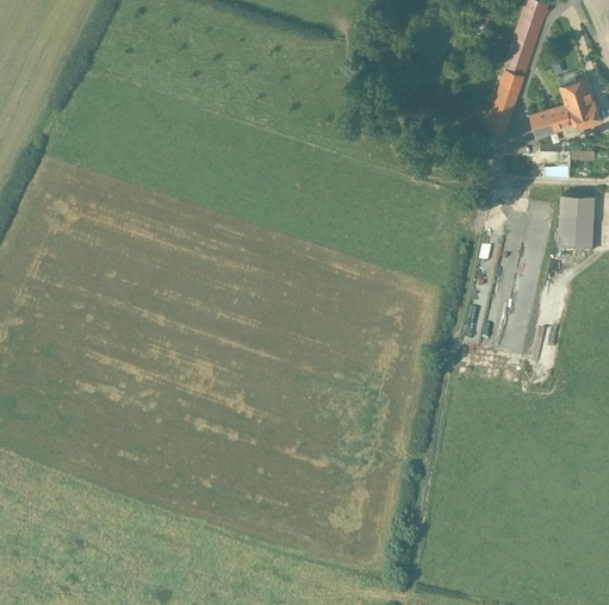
[(534,0),(524,0),(502,69),(504,70),(484,129),(503,135),(547,5),(534,0)]
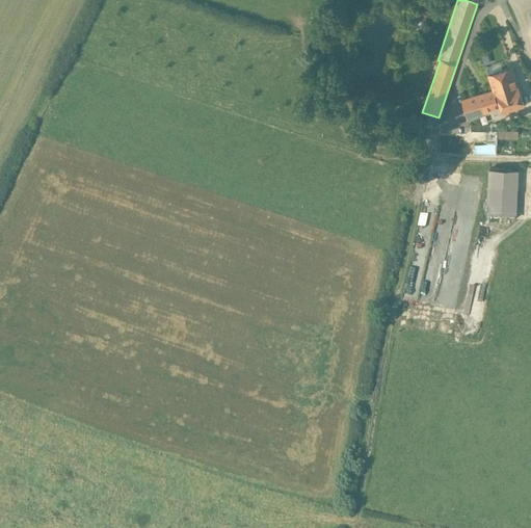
[(480,53),(484,63),(490,61),(486,51),(480,53)]
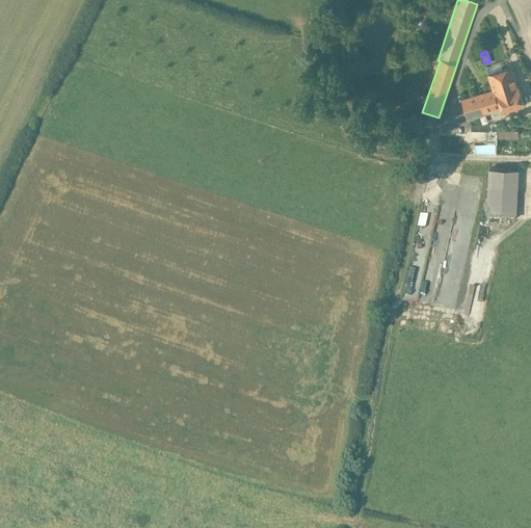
[(511,67),(486,74),(492,90),(461,100),(467,115),(499,105),(501,111),(523,105),(516,85),(511,67)]
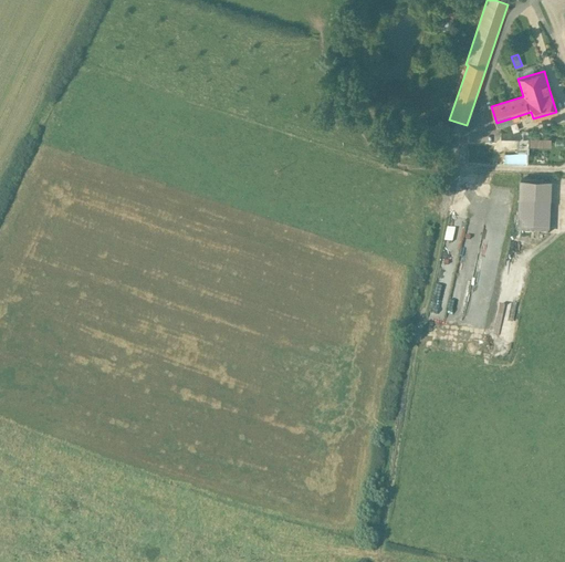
[(527,139),(468,138),(467,166),(527,168),(527,152),(527,147),(527,139)]
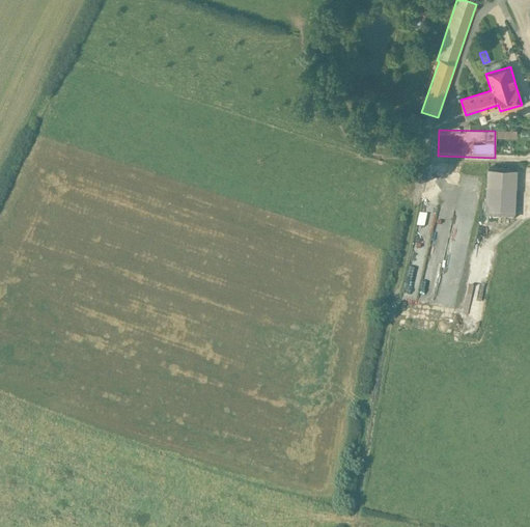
[(505,133),(496,133),(496,138),(495,138),(495,142),(499,142),(499,138),(515,139),(517,133),(505,133)]
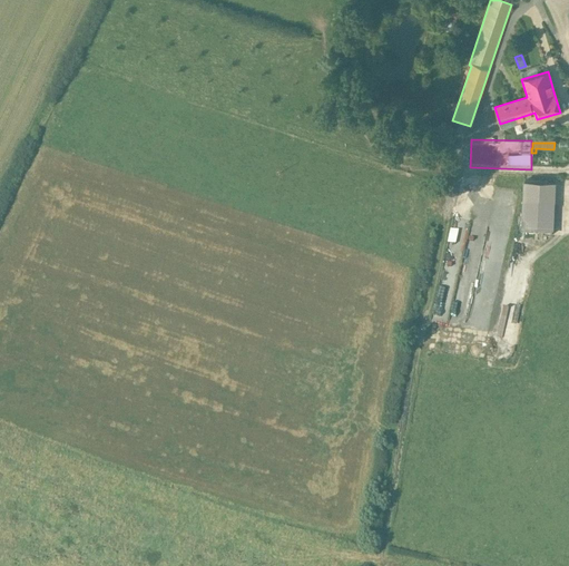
[(553,186),(523,185),(521,238),(551,240),(553,186)]
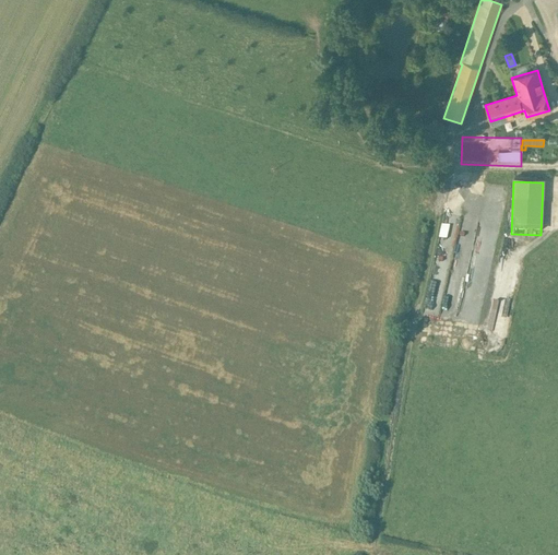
[(441,228),(439,241),(447,243),(449,229),(441,228)]
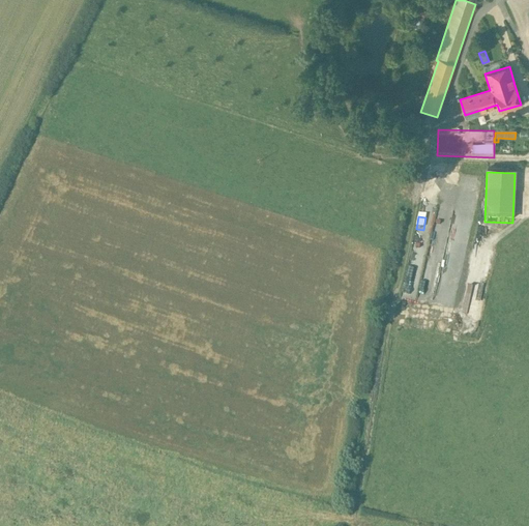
[(442,260),(434,304),(454,308),(461,273),(445,270),(447,261),(442,260)]
